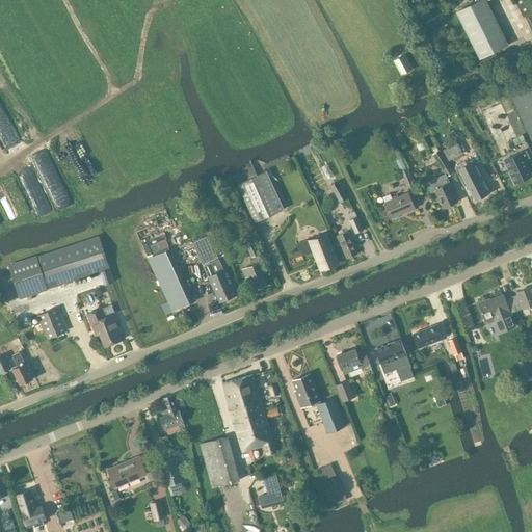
[(485,0),(479,0),(456,11),(479,58),(507,45),(485,0)]
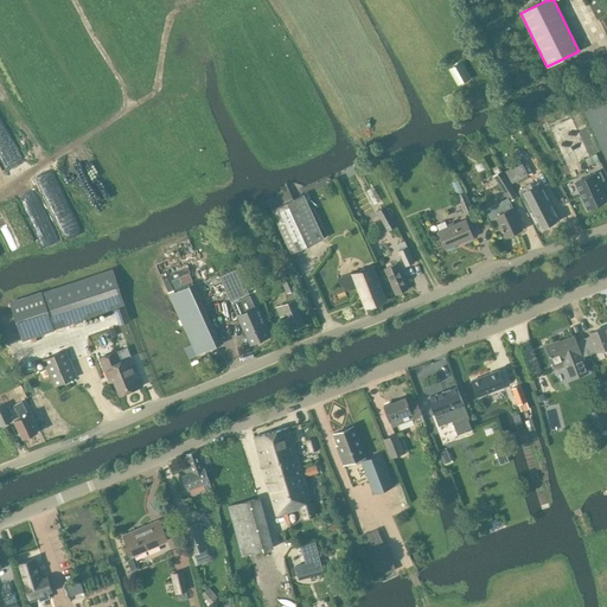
[(606,0),(587,0),(596,18),(606,12),(606,0)]
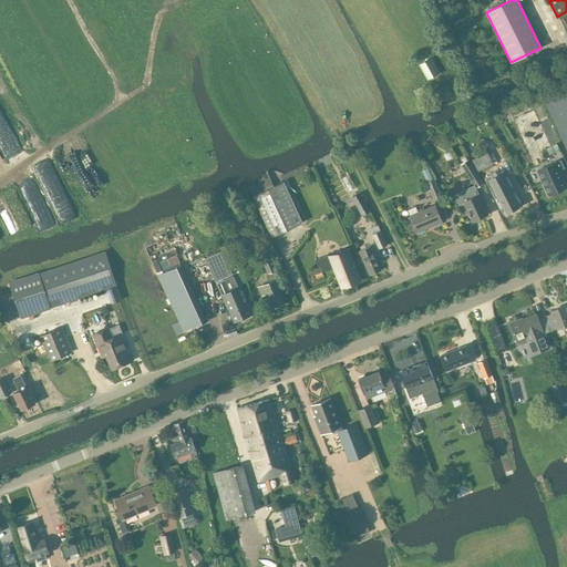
[(439,73),(431,59),(419,65),(428,80),(439,73)]
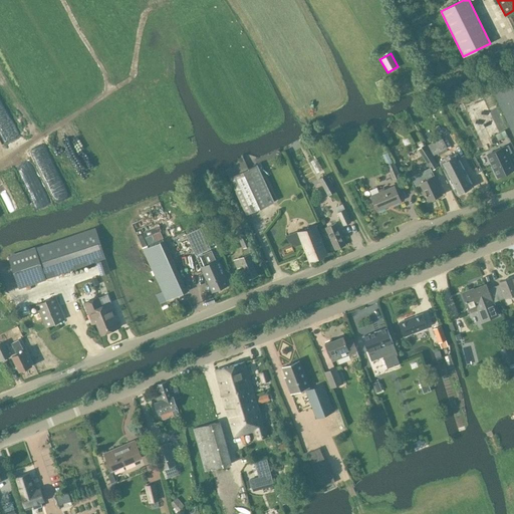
[(513,80),(493,90),(513,137),(513,80)]
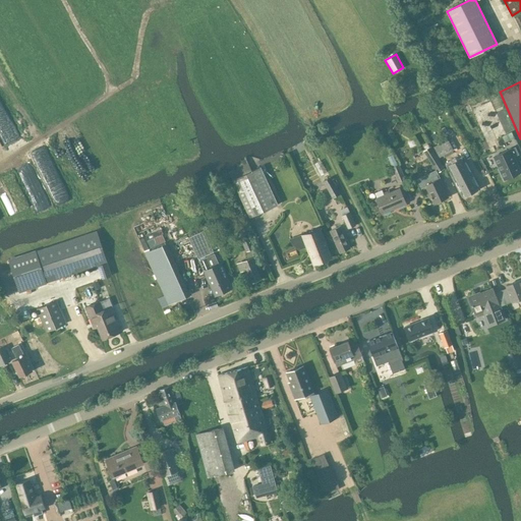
[(397,123),(392,130),(399,134),(403,127),(397,123)]
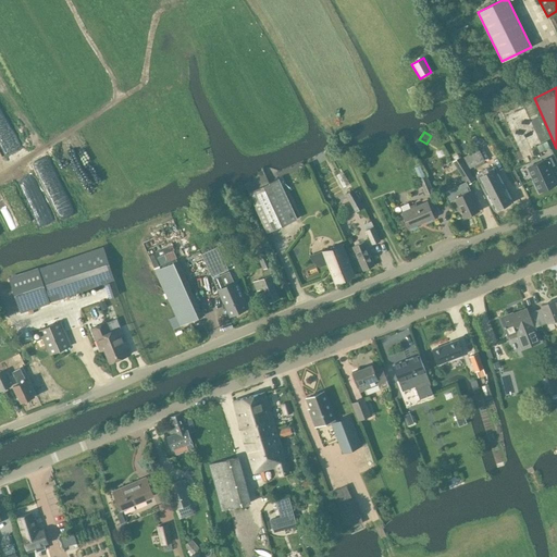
[(485,160),(479,148),(463,157),(470,168),(485,160)]
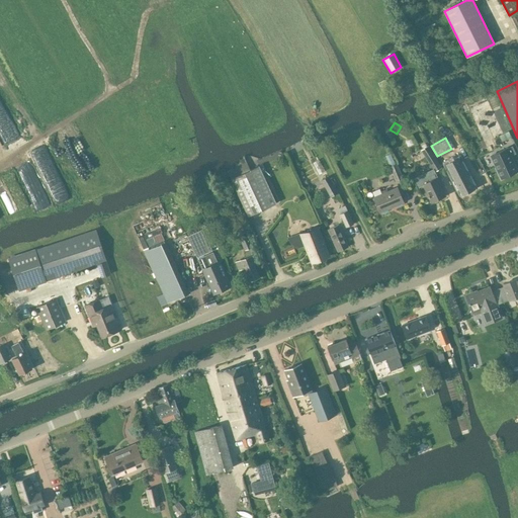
[(428,146),(421,151),(427,161),(434,156),(428,146)]
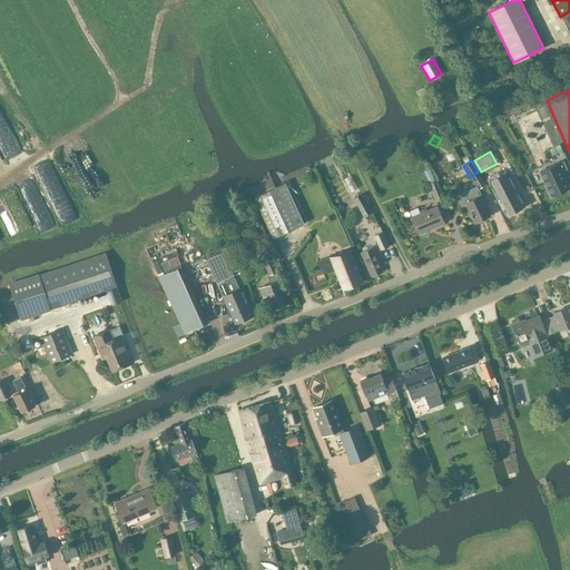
[(558,164),(540,172),(552,196),(569,188),(561,170),(567,168),(563,161),(558,164)]
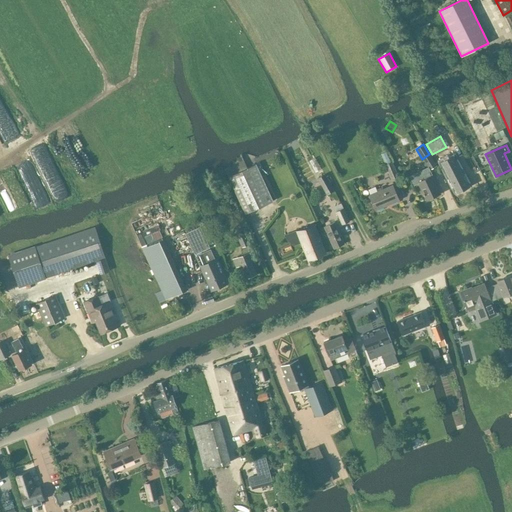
[(386,152),(381,154),(385,164),(390,161),(386,152)]
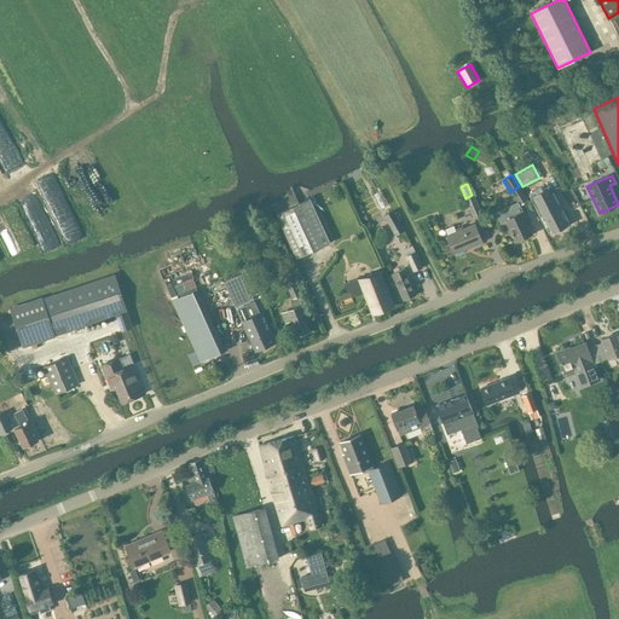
[(549,187),(532,197),(551,233),(568,224),(549,187)]
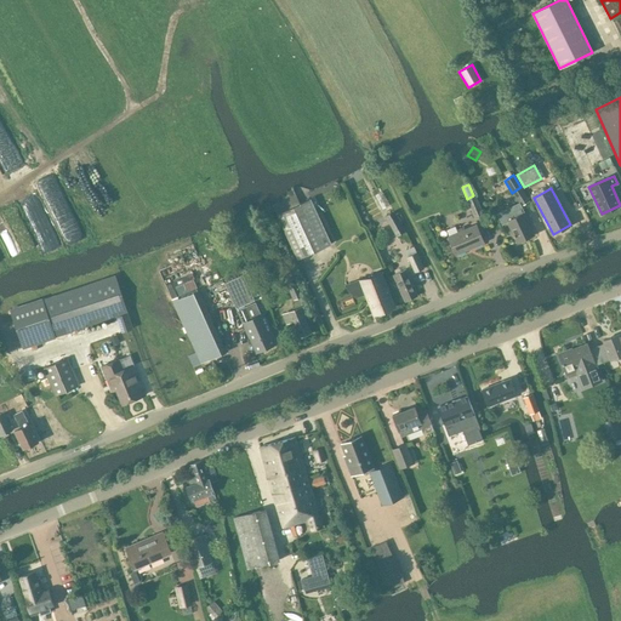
[(476,197),(467,199),(476,217),(483,214),(476,197)]
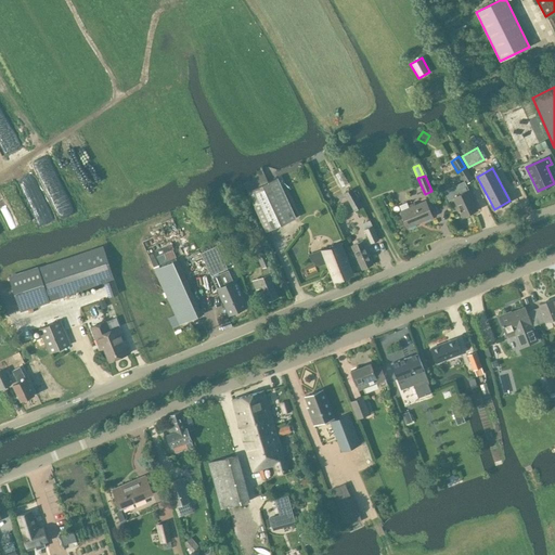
[(278,178),(248,191),(266,231),(295,217),(278,178)]
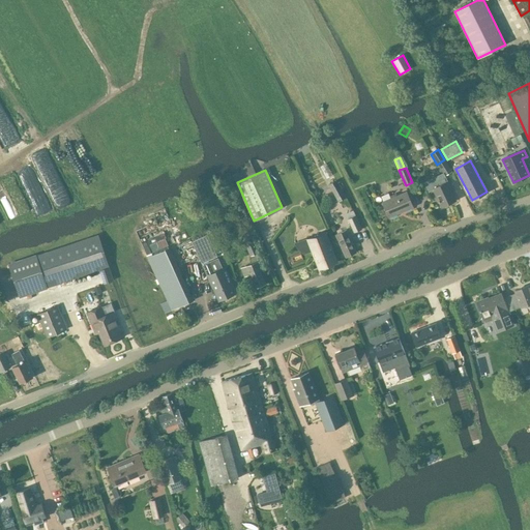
[(435,177),(423,182),(429,192),(434,189),(441,206),(454,200),(447,182),(439,186),(435,177)]
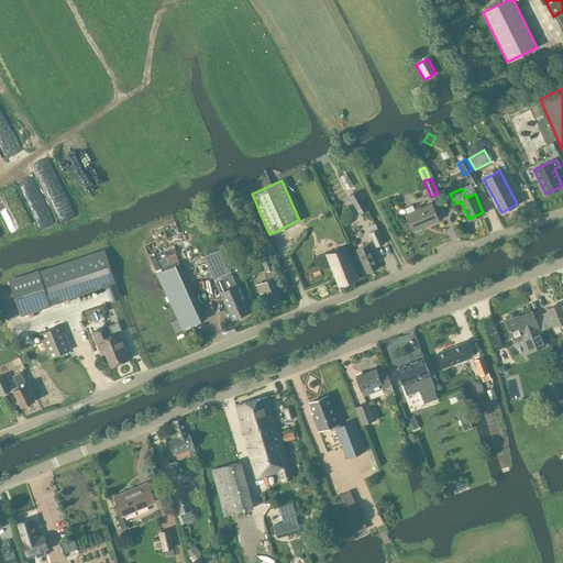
[(356,191),(349,196),(359,213),(366,209),(356,191)]
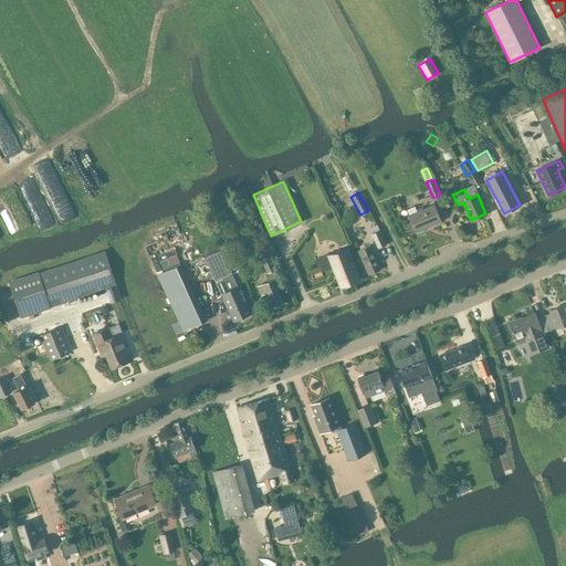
[(433,205),(408,216),(416,232),(440,221),(433,205)]
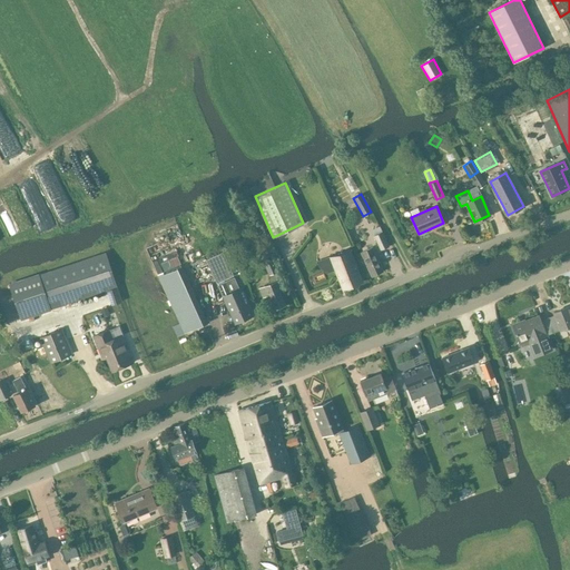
[(389,246),(383,232),(374,235),(381,249),(389,246)]
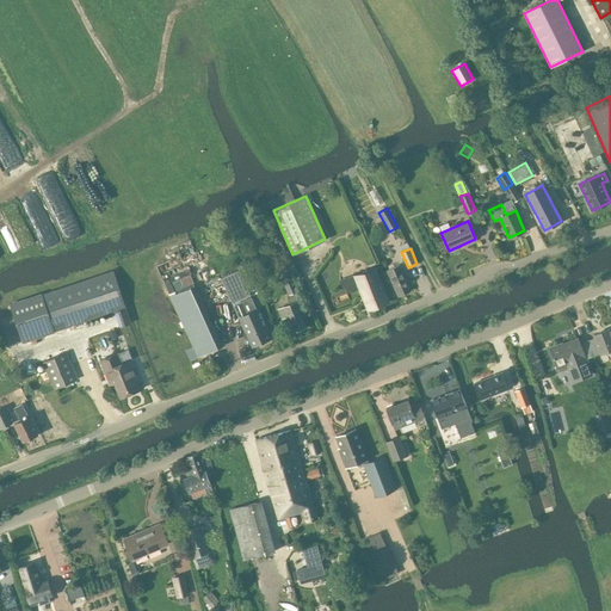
[(399,264),(387,270),(399,296),(411,291),(399,264)]
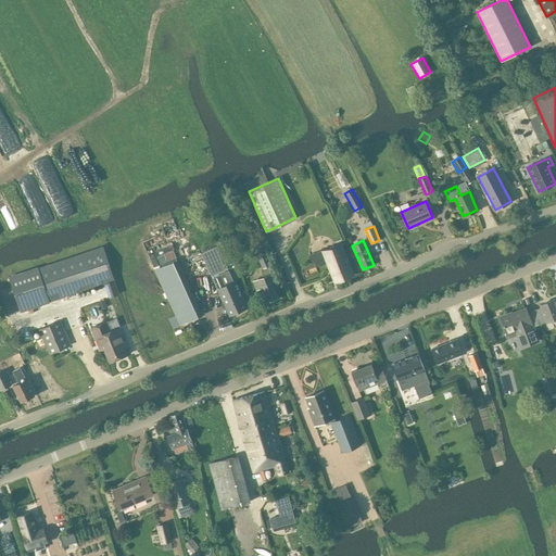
[(354,275),(341,242),(321,250),(335,282),(354,275)]
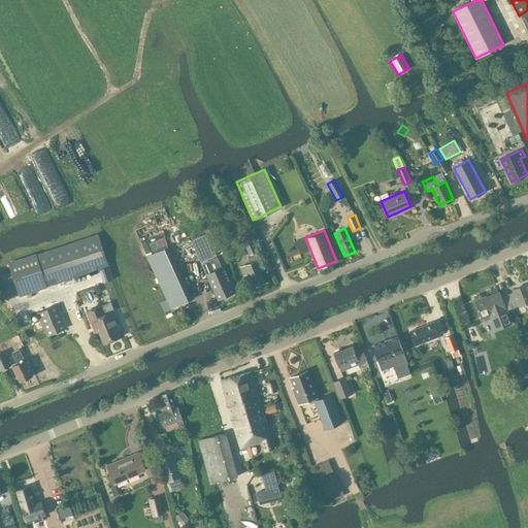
[(20,295),(47,286),(99,269),(100,268),(108,266),(98,234),(9,264),(20,295)]
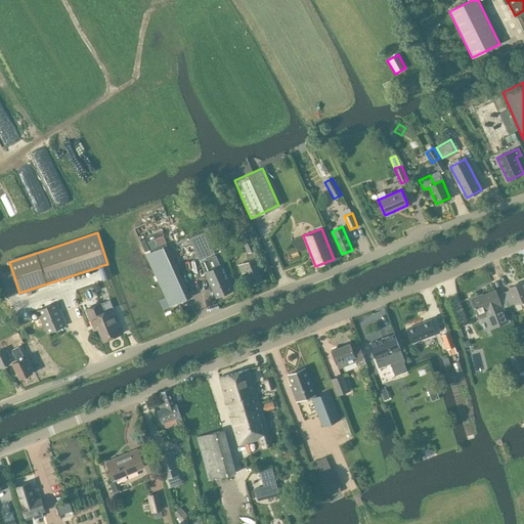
[(204,232),(190,238),(195,250),(209,244),(204,232)]
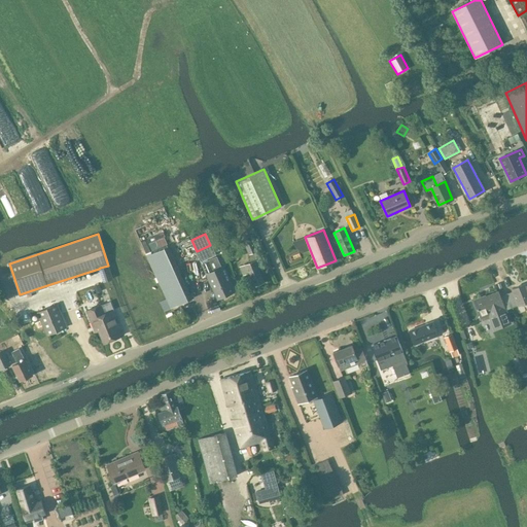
[(256,251),(249,236),(242,239),(249,254),(256,251)]
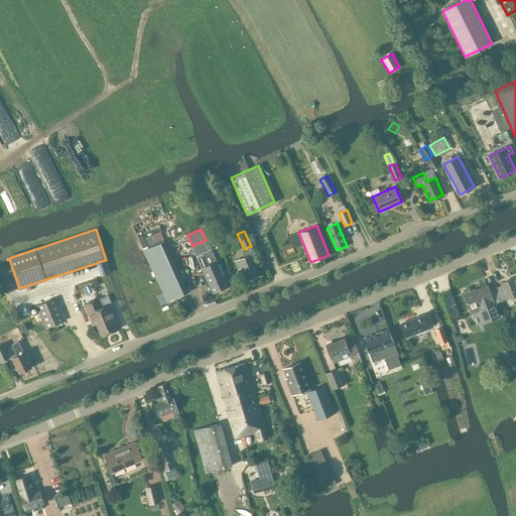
[(162,238),(142,247),(162,292),(156,295),(160,303),(186,291),(162,238)]
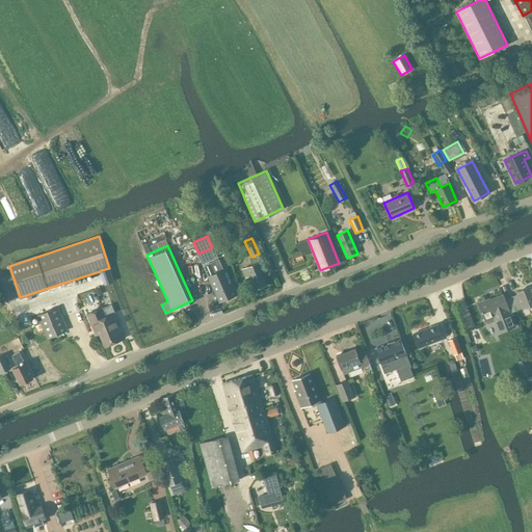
[(222,270),(218,260),(204,266),(219,301),(237,293),(225,268),(222,270)]
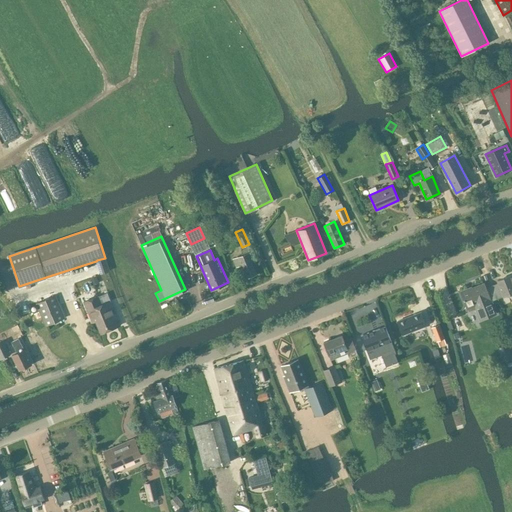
[(243,255),(233,259),(236,267),(241,264),(246,278),(256,273),(251,260),(248,253),(243,255)]
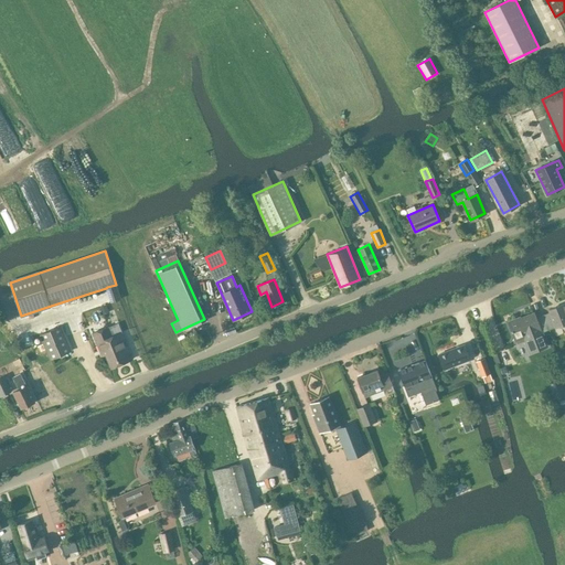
[(110,304),(121,300),(116,285),(107,287),(106,288),(110,304)]
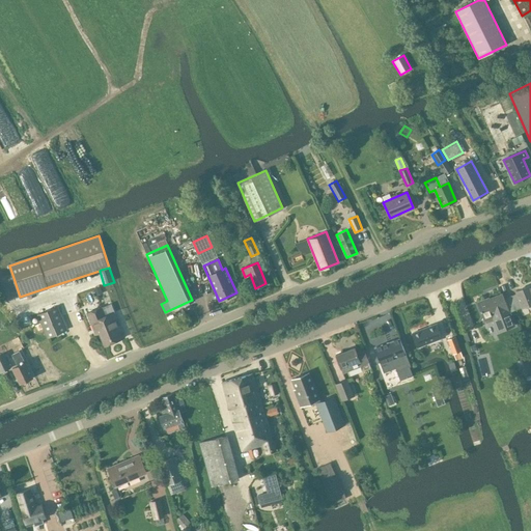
[(516,295),(511,297),(516,310),(525,306),(526,308),(530,307),(529,305),(530,303),(530,286),(515,292),(516,295)]
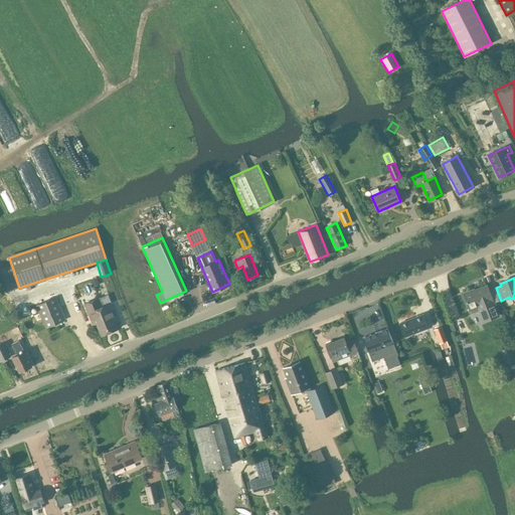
[(97,279),(91,281),(94,288),(100,286),(97,279)]
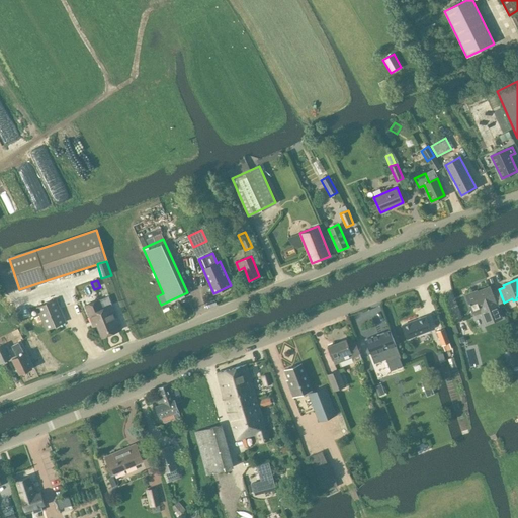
[(490,286),(466,295),(471,309),(470,312),(471,315),(473,316),(482,313),(486,324),(502,318),(497,305),(504,303),(499,289),(492,291),(490,286)]
